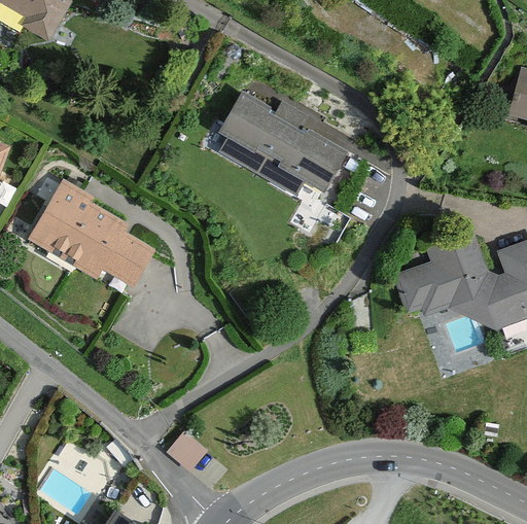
[(0,0),(27,14),(21,26),(47,40),(69,0),(0,0)]
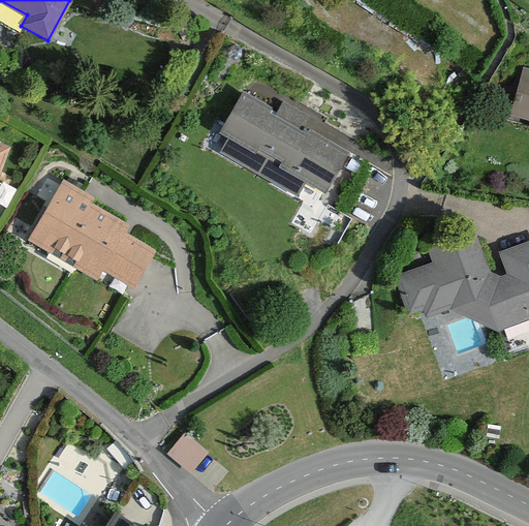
[(528,67),(523,66),(510,117),(528,121),(528,67)]
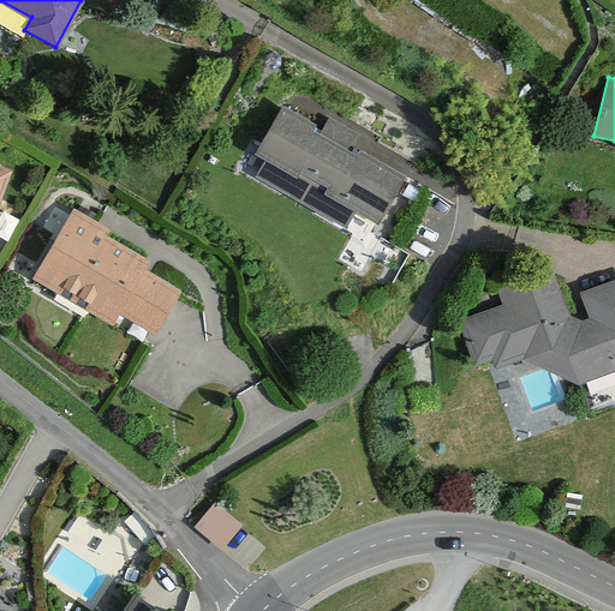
[(404,174),(284,105),(246,169),(346,227),(357,208),(377,220),(404,174)]
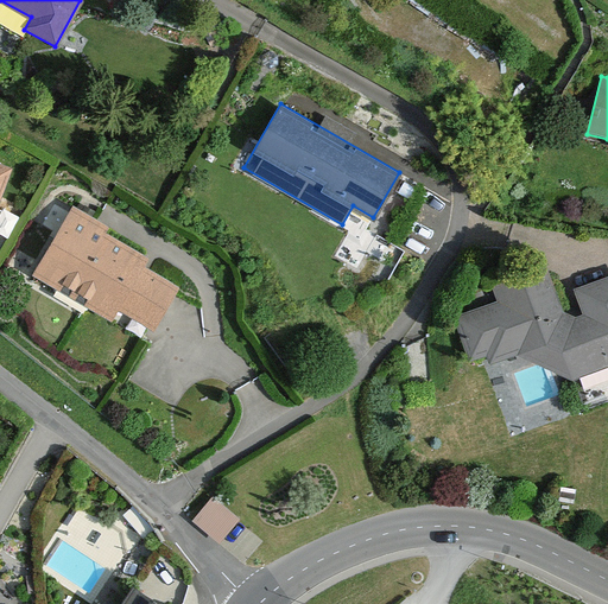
[(0,195),(11,169),(0,164),(0,195)]
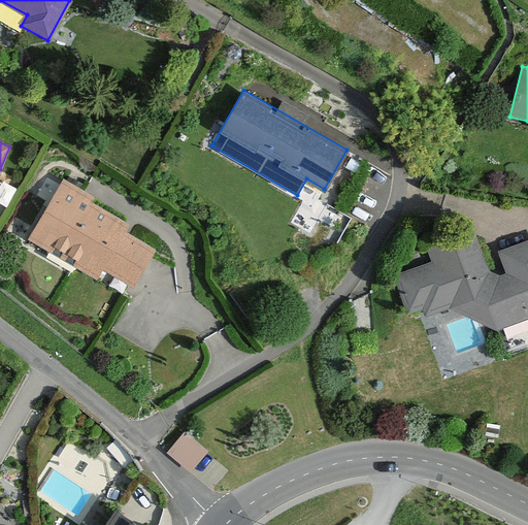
[(96,197),(64,177),(28,237),(97,277),(102,269),(131,287),(154,251),(124,232),(129,224),(93,203),(96,197)]
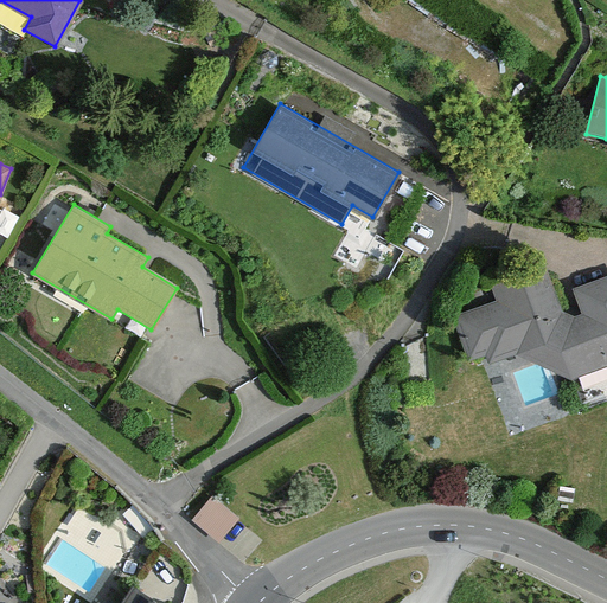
[(498,300),(453,315),(470,359),(487,354),(491,361),(522,351),(573,372),(575,382),(606,370),(606,277),(576,289),(583,313),(577,314),(562,310),(547,264),(492,281),(498,300)]
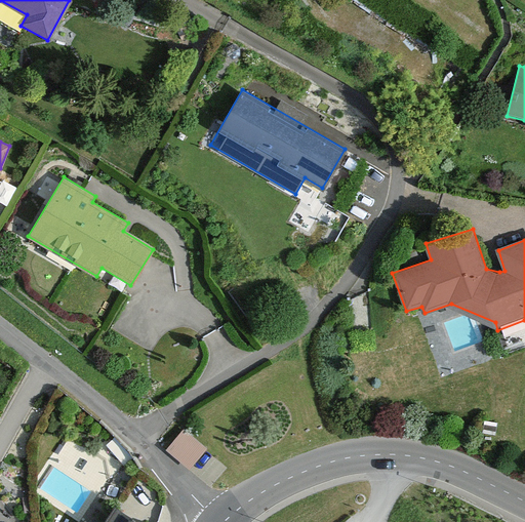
[(207,448),(187,430),(169,450),(190,469),(207,448)]
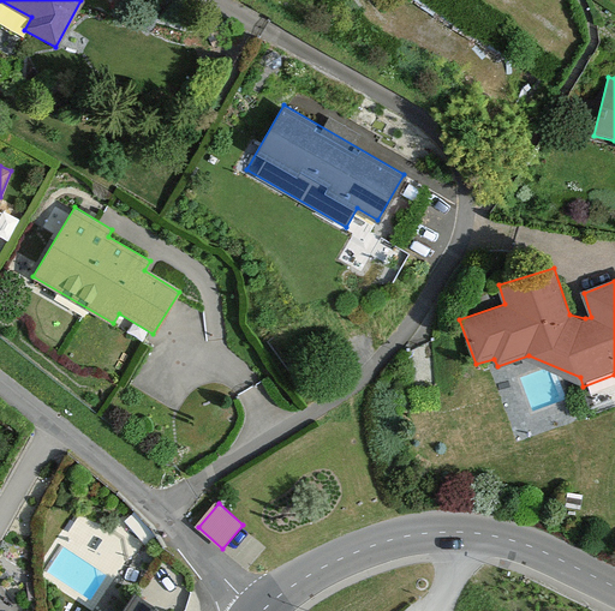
[(165,610),(135,589),(119,610),(165,610)]
